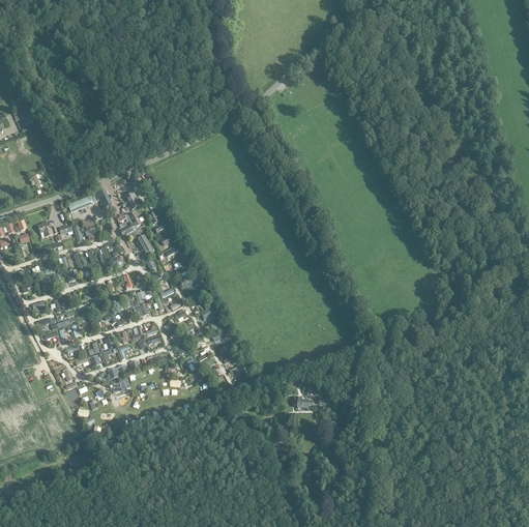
[(29,107),(18,111),(19,113),(18,113),(17,109),(12,111),(16,119),(21,117),(24,123),(34,119),(29,107)]
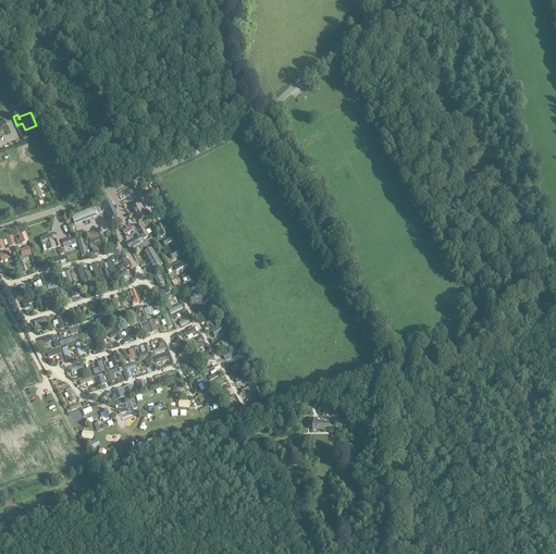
[(0,133),(9,130),(5,121),(0,123),(0,133)]
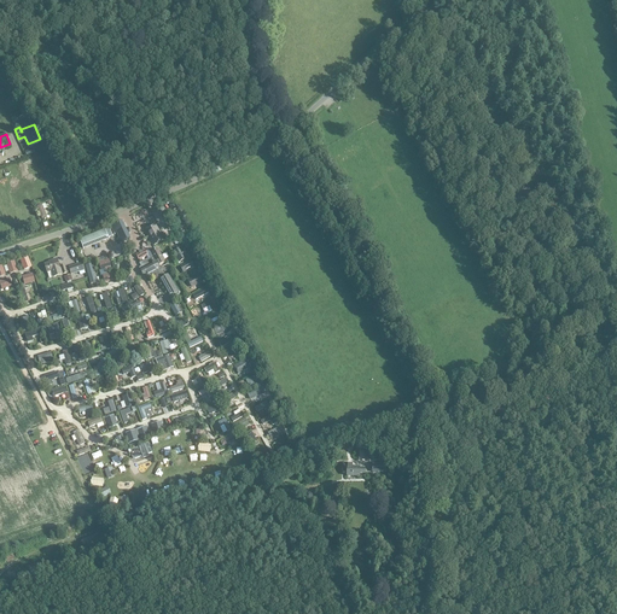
[(110,223),(114,231),(115,229),(117,234),(116,235),(118,240),(129,235),(121,217),(110,223)]
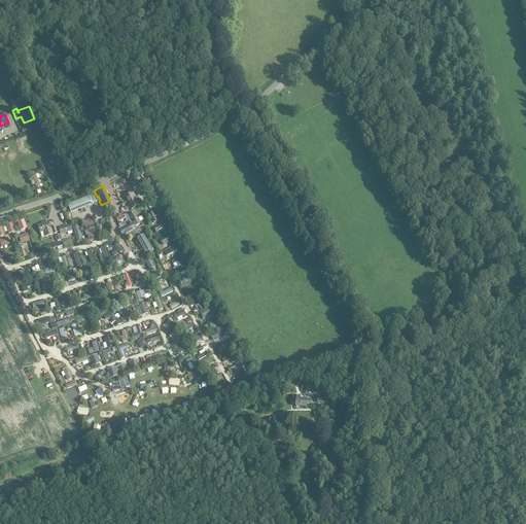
[(139,202),(132,188),(123,194),(130,207),(139,202)]
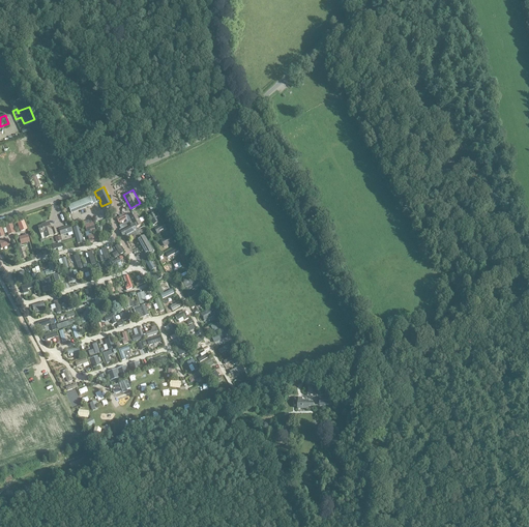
[(89,195),(67,203),(70,211),(93,203),(89,195)]
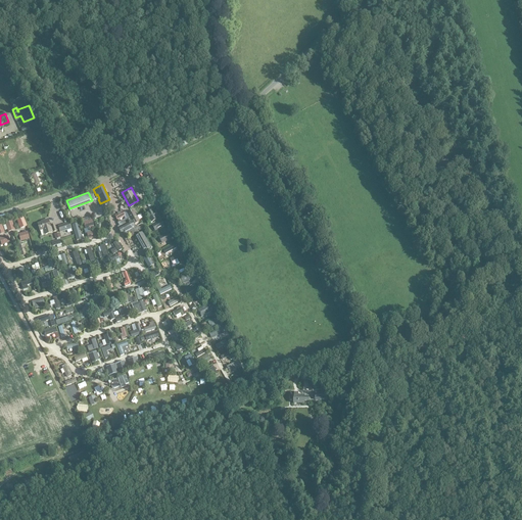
[(151,207),(145,210),(150,220),(156,217),(155,214),(157,213),(155,208),(153,210),(151,207)]
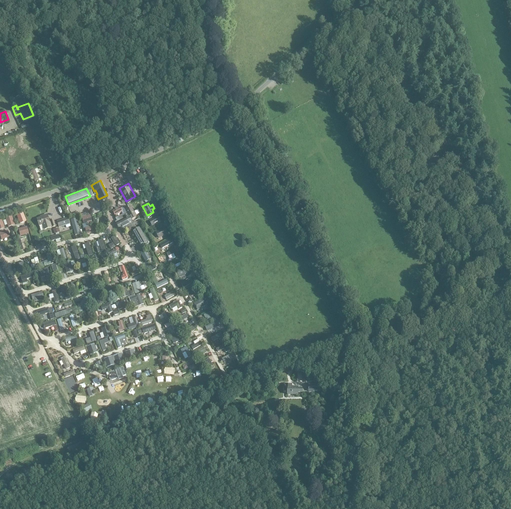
[(121,209),(119,204),(112,208),(114,213),(121,209)]
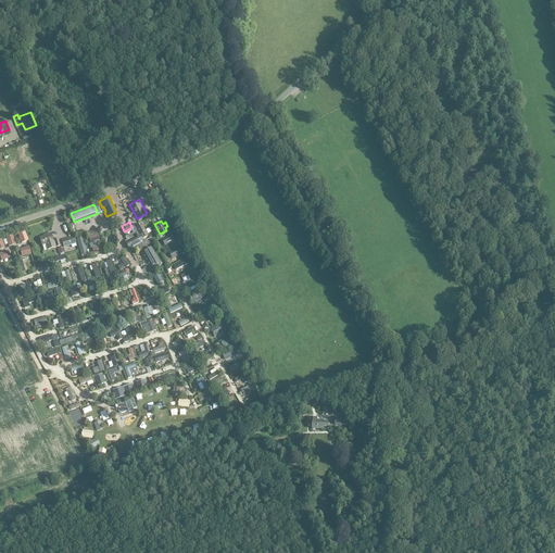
[(133,229),(133,230),(126,234),(128,237),(125,239),(128,247),(138,241),(139,244),(141,249),(147,246),(144,241),(143,242),(142,240),(143,239),(141,237),(149,234),(146,227),(144,228),(141,222),(135,225),(136,228),(135,229),(135,228),(133,229)]
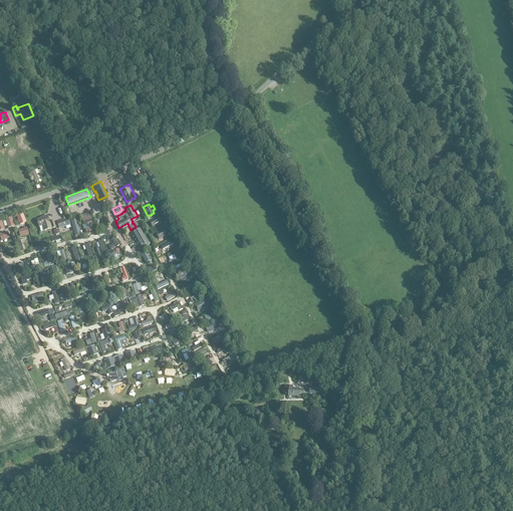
[(16,214),(19,222),(25,220),(22,212),(16,214)]
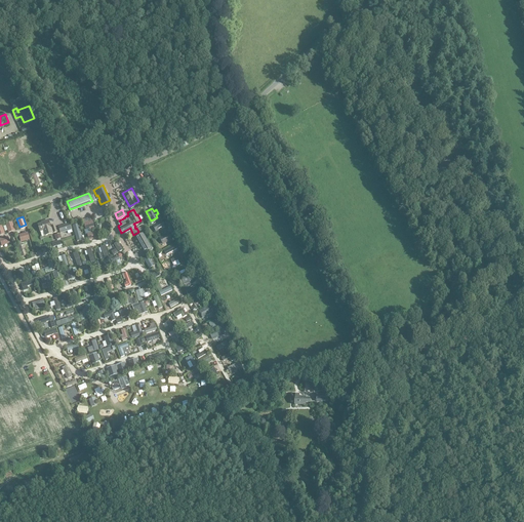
[(43,221),(37,223),(39,229),(43,228),(43,230),(44,233),(55,229),(54,226),(53,223),(49,225),(48,222),(47,217),(42,219),(43,221)]
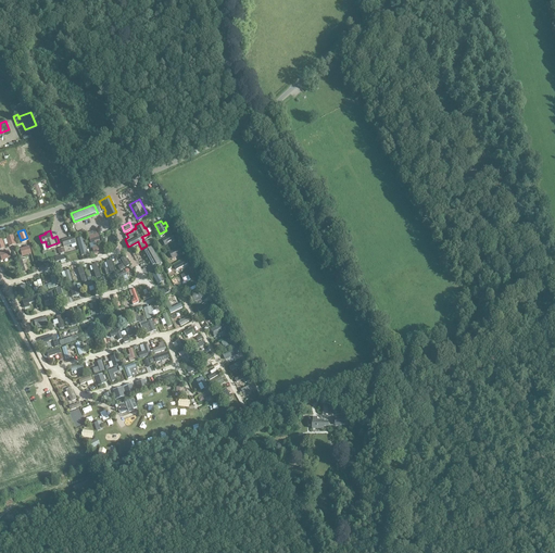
[(90,241),(99,238),(97,231),(88,235),(90,241)]
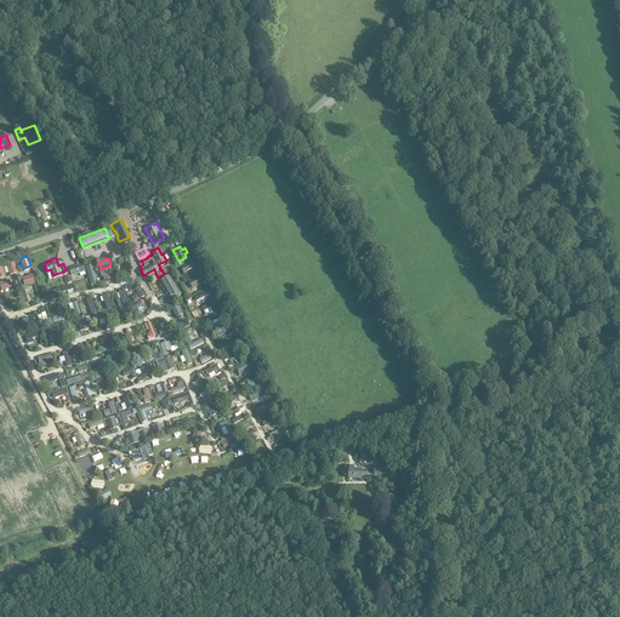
[(191,258),(178,264),(182,272),(194,266),(191,258)]
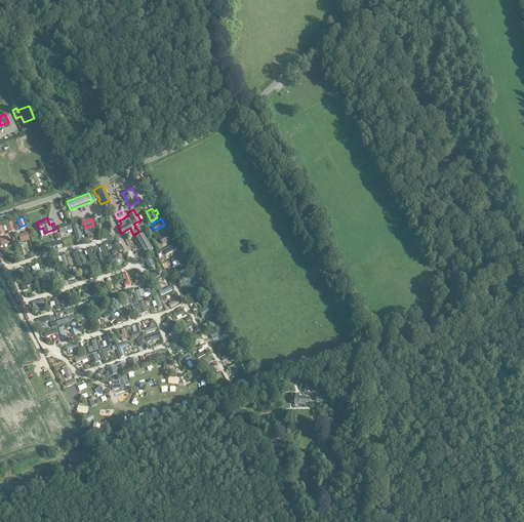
[(14,228),(11,219),(5,222),(7,231),(14,228)]
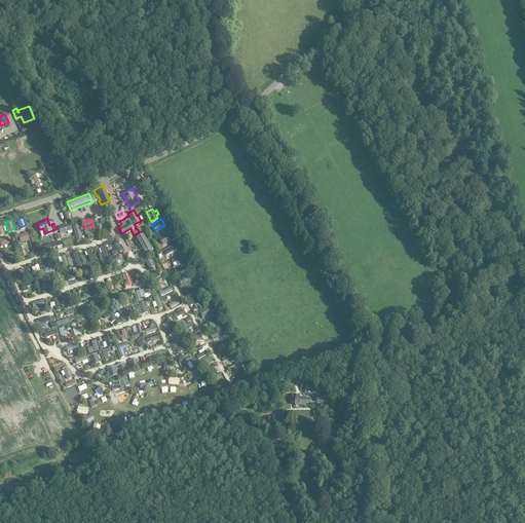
[(69,221),(65,222),(58,225),(60,231),(71,228),(69,221)]
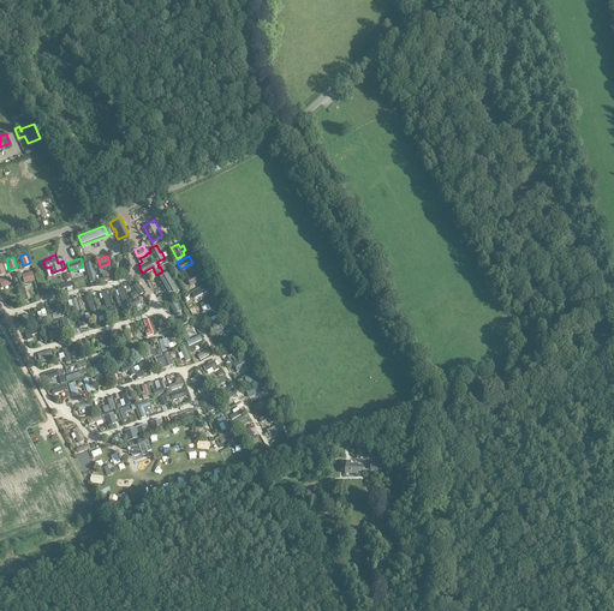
[(103,279),(113,275),(111,268),(101,271),(103,279)]
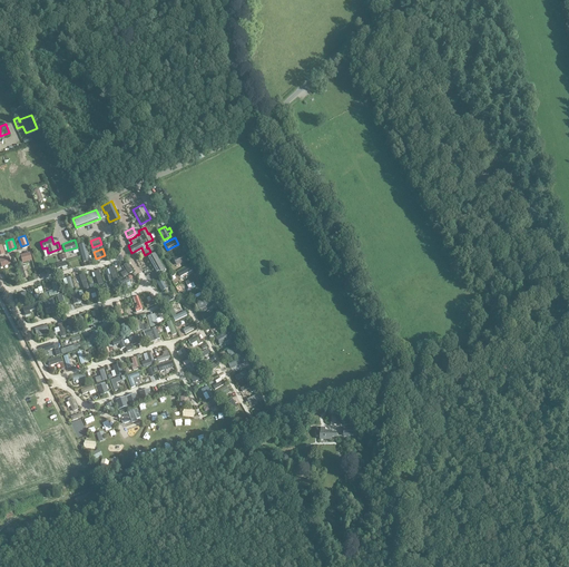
[(29,250),(19,253),(21,260),(31,257),(29,250)]
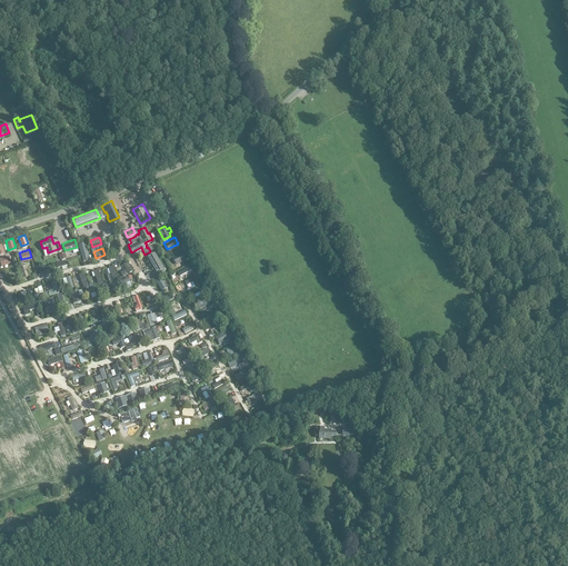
[(176,262),(186,257),(181,249),(171,255),(176,262)]
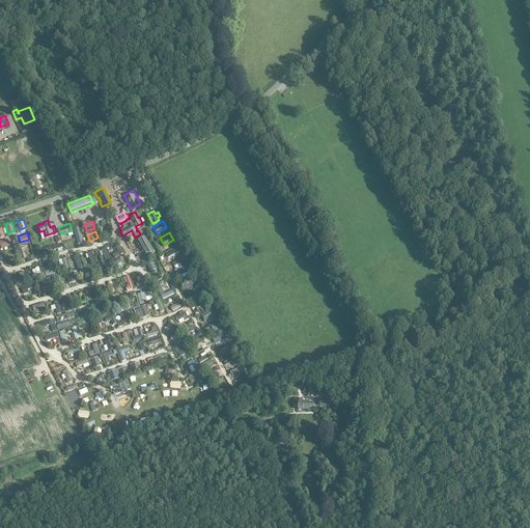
[(144,233),(136,238),(144,252),(149,250),(150,252),(154,250),(144,233)]
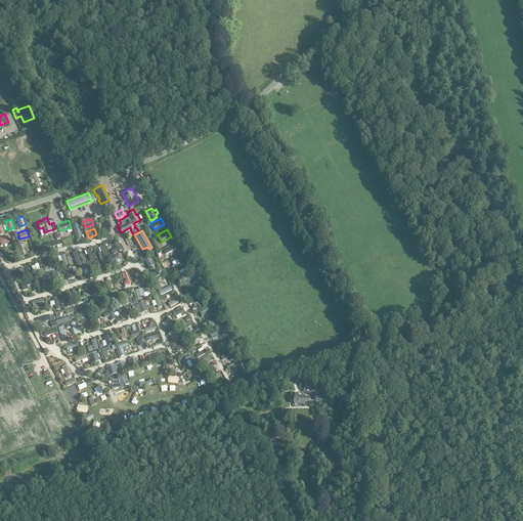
[(7,233),(0,235),(0,243),(9,241),(7,233)]
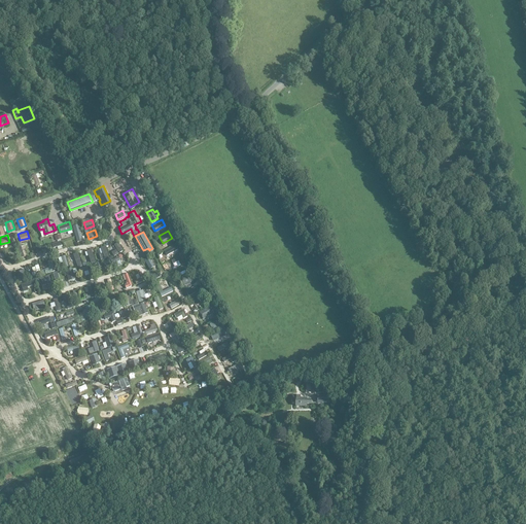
[(115,247),(110,250),(113,254),(117,251),(118,251),(123,248),(117,240),(113,243),(115,247)]
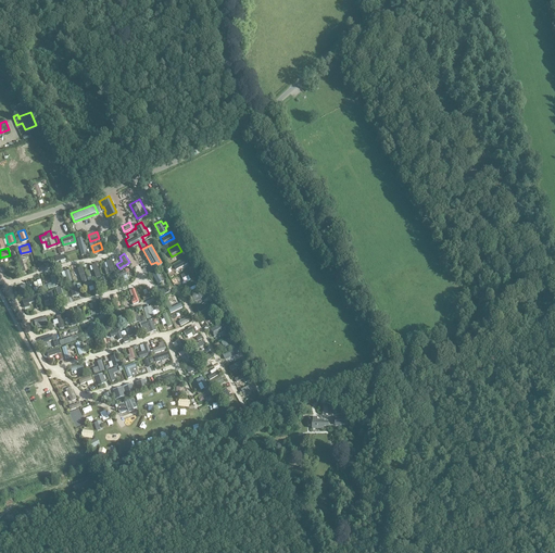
[(187,260),(185,256),(173,263),(175,266),(187,260)]
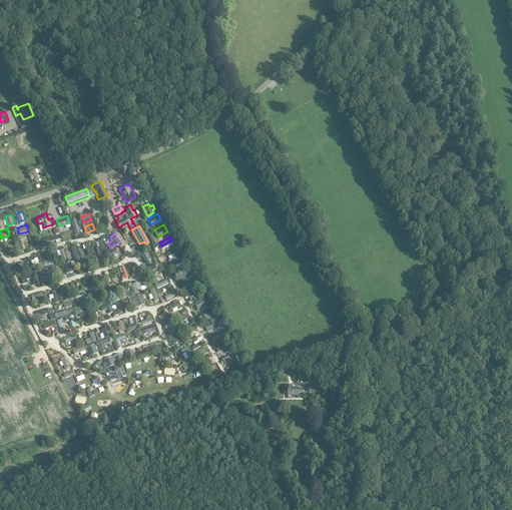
[(95,245),(97,250),(101,249),(105,248),(101,237),(97,238),(97,239),(99,244),(95,245)]
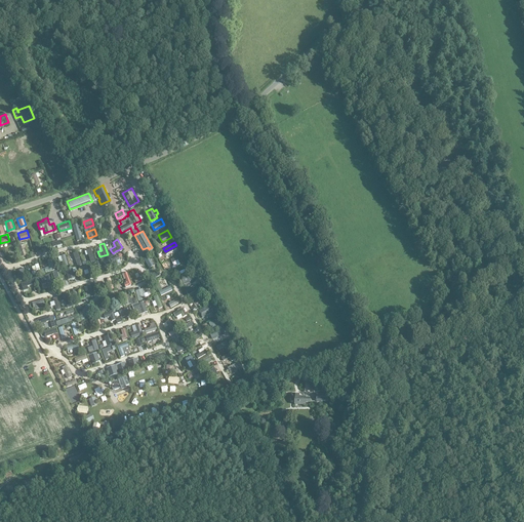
[(90,246),(85,248),(89,261),(94,258),(90,246)]
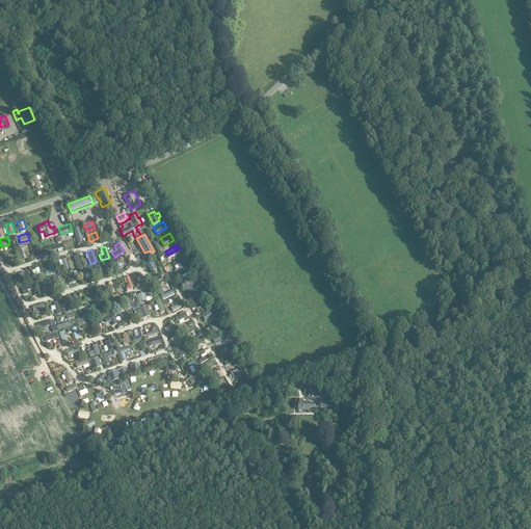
[(78,253),(73,254),(75,260),(78,267),(82,266),(78,253)]
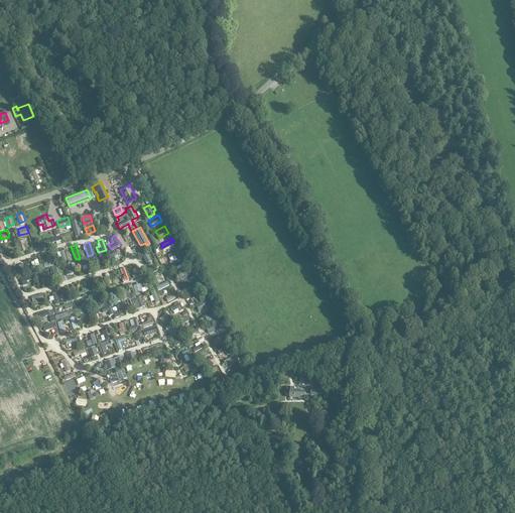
[(113,255),(117,253),(115,249),(108,253),(112,261),(115,260),(113,255)]
